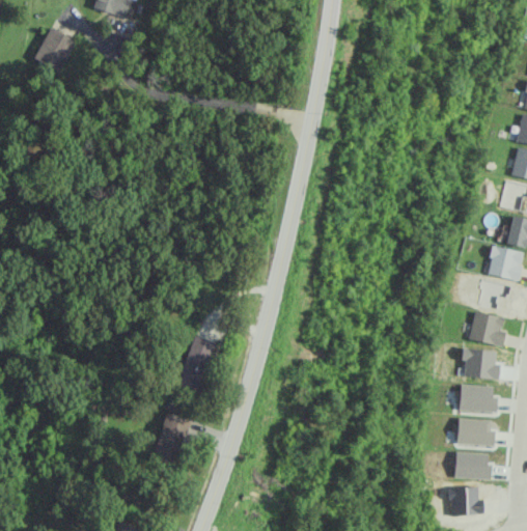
[(135,18),(139,0),(99,0),(98,8),(135,18)]
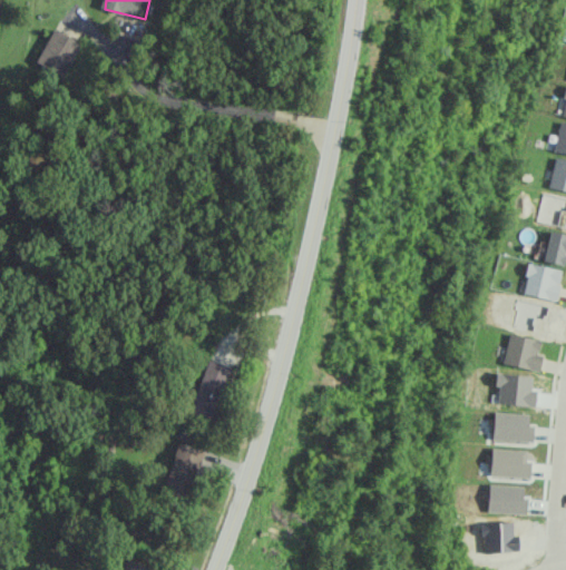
[(86,43),(57,28),(40,61),(68,76),(86,43)]
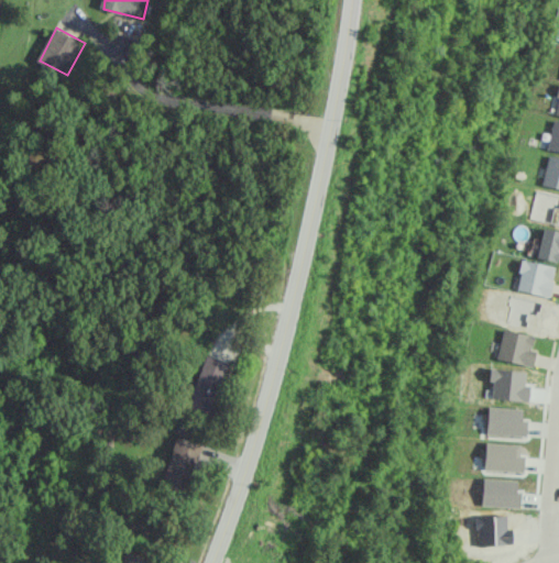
[(547,150),(558,152),(558,121),(554,120),(547,150)]
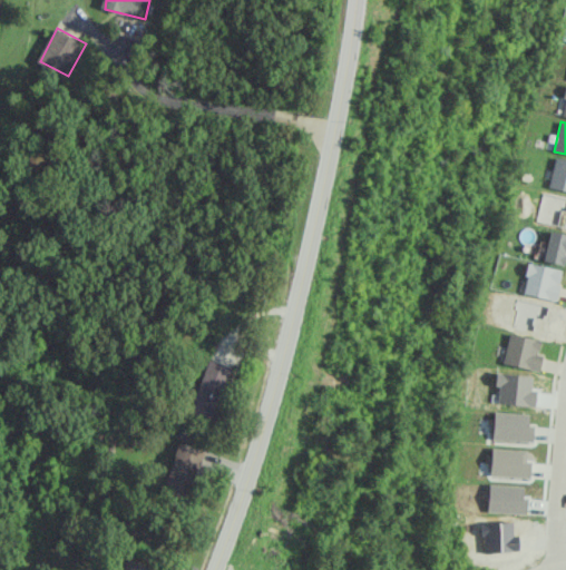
[(565,159),(556,158),(549,187),(565,190),(565,159)]
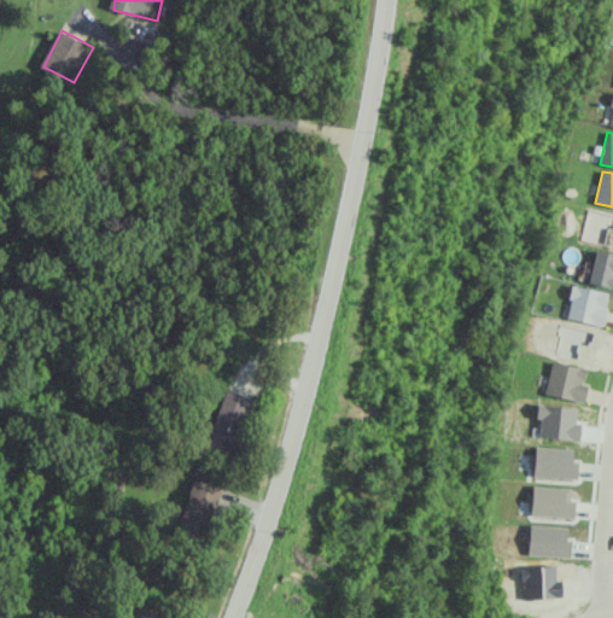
[(612,254),(596,251),(589,283),(612,287),(612,254)]
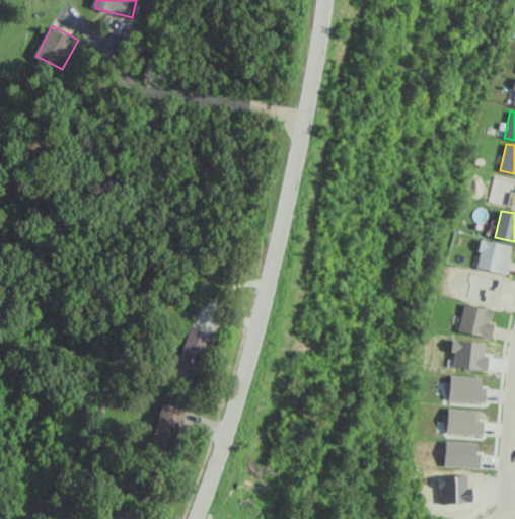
[(506,274),(512,246),(483,239),(476,268),(506,274)]
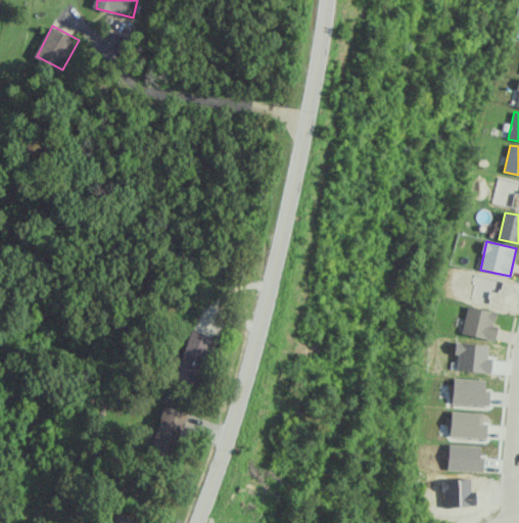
[(462,333),(494,341),(499,327),(493,325),(497,313),(469,305),(462,333)]
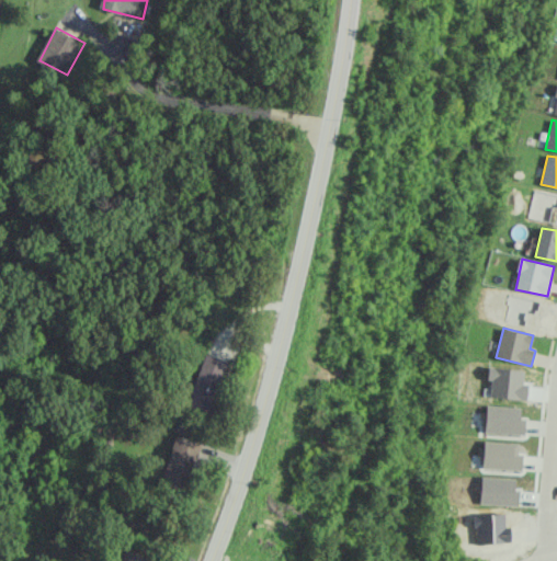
[(232,363),(208,354),(190,407),(214,414),(232,363)]
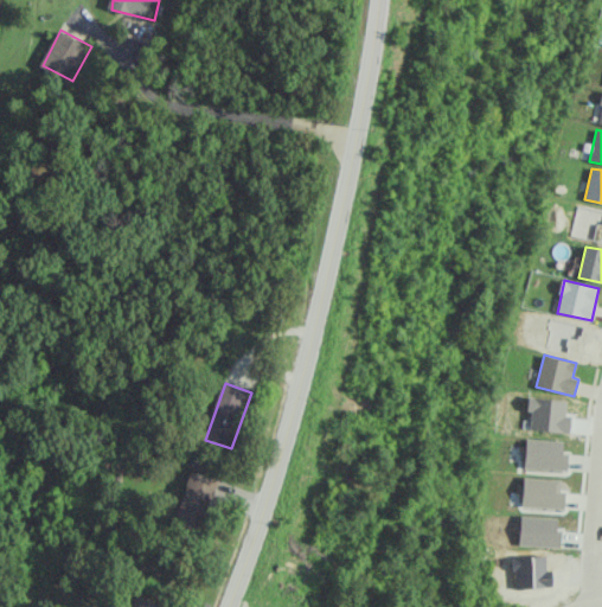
[(525,468),(568,471),(569,453),(563,452),(564,441),(526,439),(525,468)]
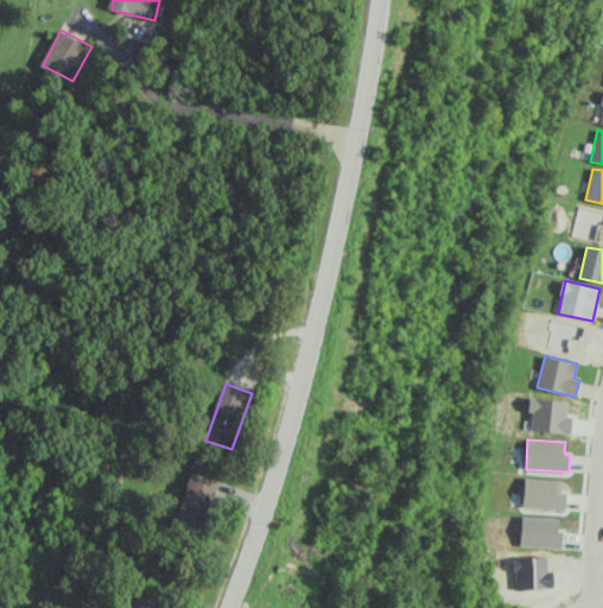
[(204,532),(220,481),(192,473),(177,525),(204,532)]
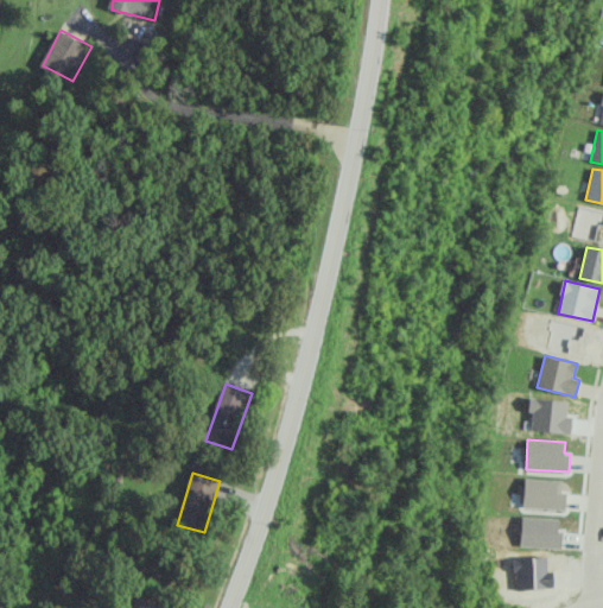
[(524,507),(566,510),(567,493),(562,492),(562,480),(525,479),(524,507)]
